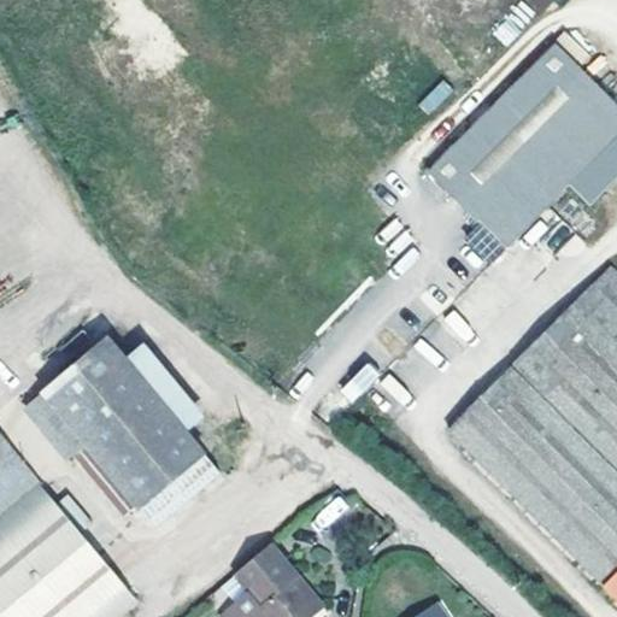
[(503,248),(569,183),(547,163),(611,99),(556,43),(427,172),(503,248)]
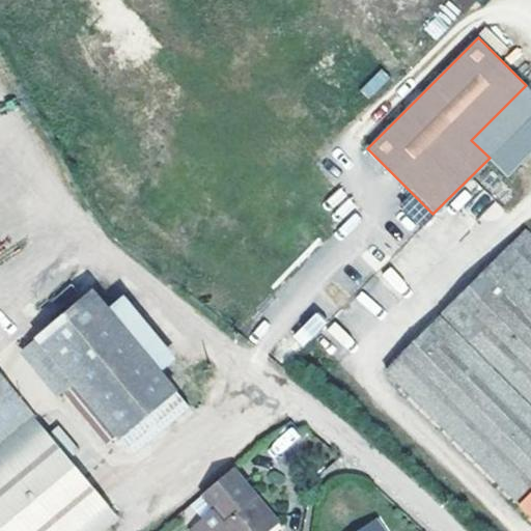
[(369,99),(391,79),(381,68),(360,89),(369,99)]
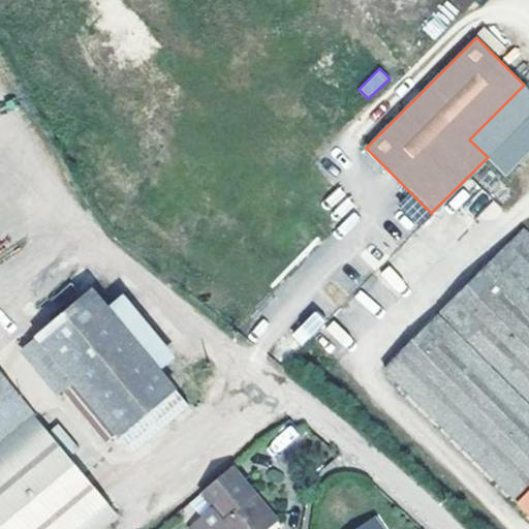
[(528,116),(528,89),(524,85),(469,139),(488,157),(528,116)]
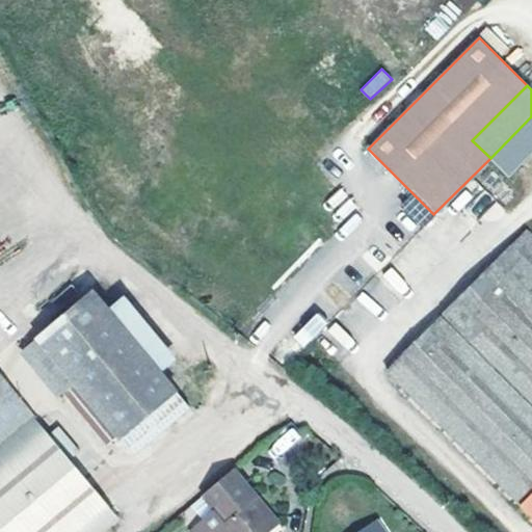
[(531,116),(490,158),(508,177),(531,153),(531,116)]
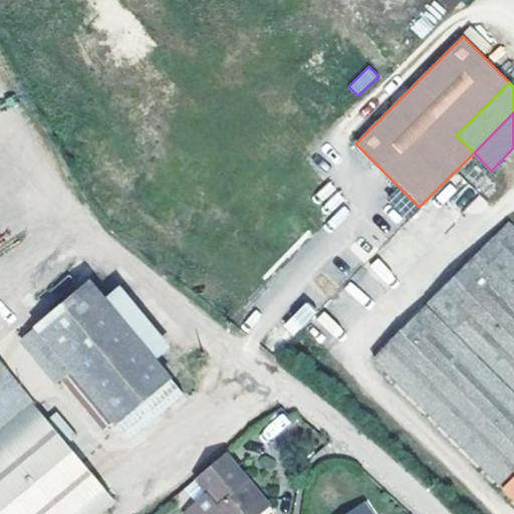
[(513,228),(509,224),(374,358),(513,495),(513,228)]
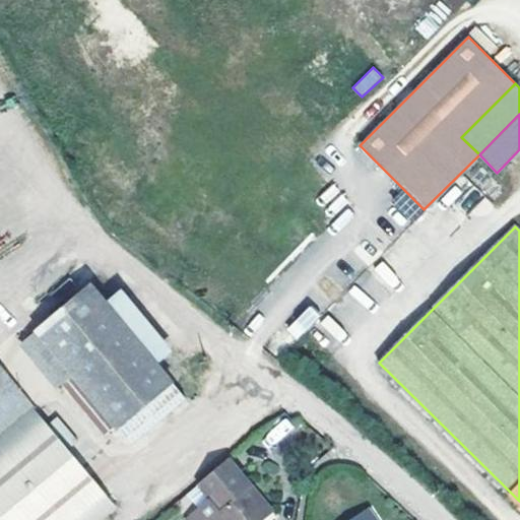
[(390,289),(400,282),(383,260),(374,267),(390,289)]
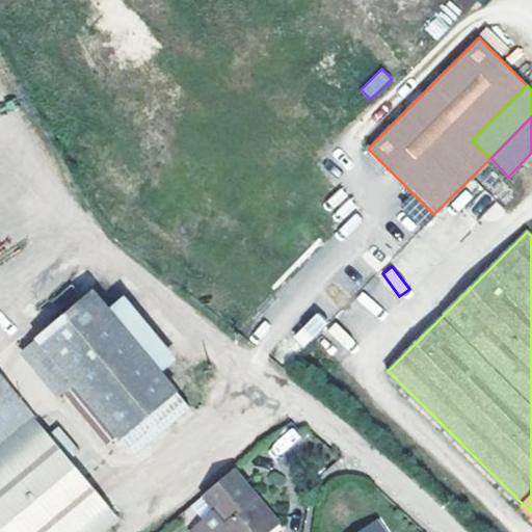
[(96,291),(38,339),(135,453),(192,407),(96,291)]
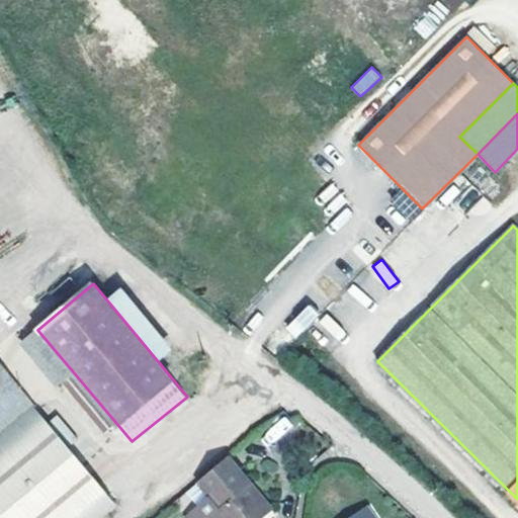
[(309,304),(285,327),(296,337),(320,314),(309,304)]
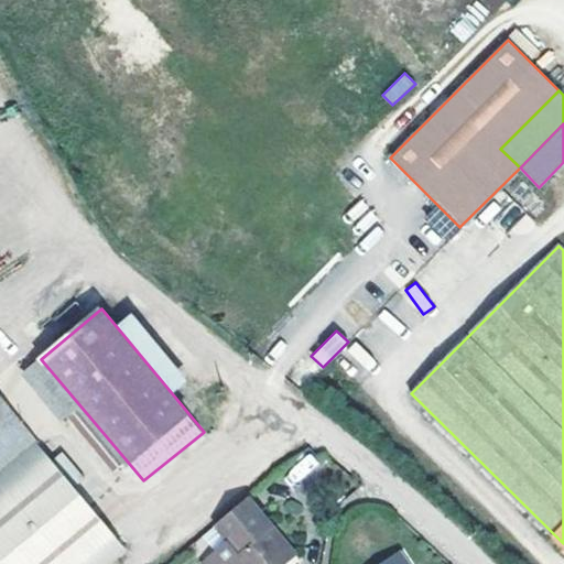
[(357,340),(347,350),(368,371),(378,361),(357,340)]
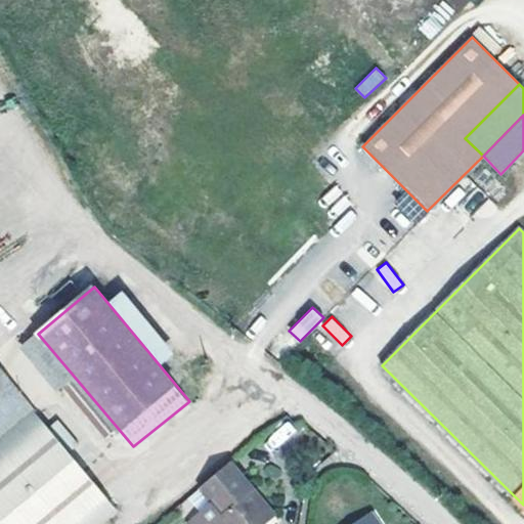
[(0,523),(97,523),(121,505),(0,364),(0,523)]
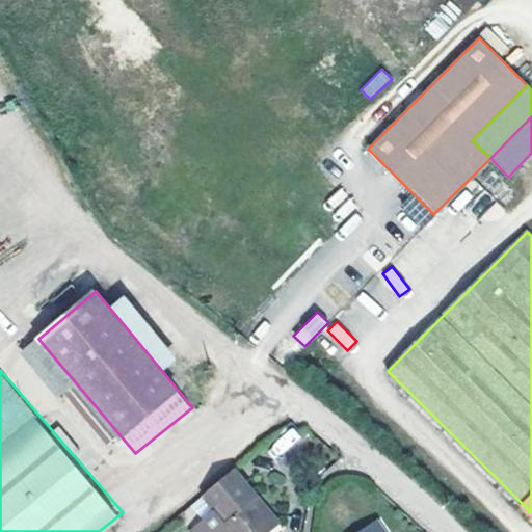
[(234,515),(225,523),(218,528),(221,531),(268,531),(274,528),(251,501),(258,497),(235,470),(204,496),(216,511),(224,504),(234,515)]
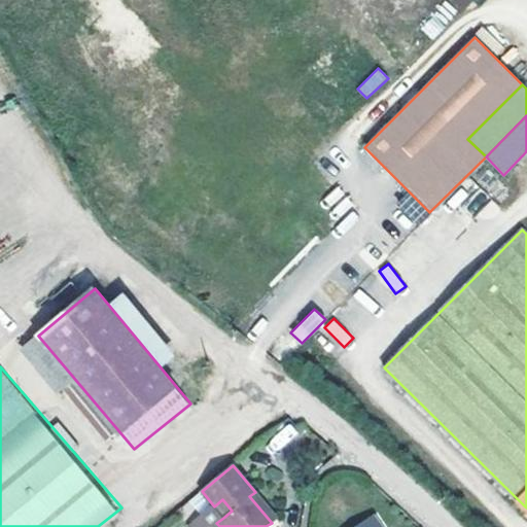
[(249,496),(272,523),(277,519),(255,492),(249,496)]
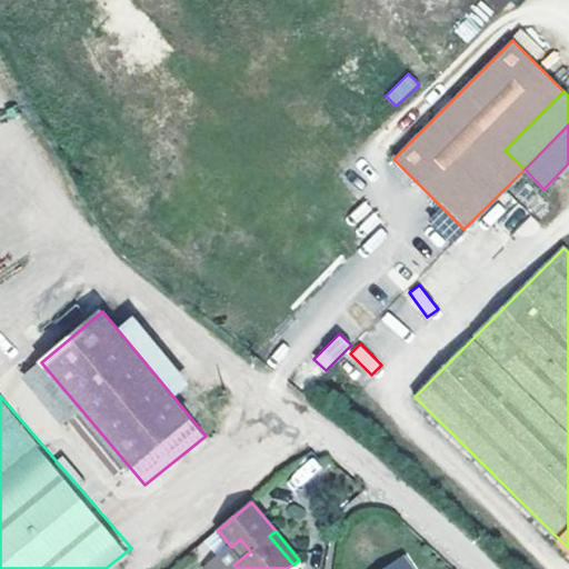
[(240,539),(231,547),(241,559),(250,551),(240,539)]
